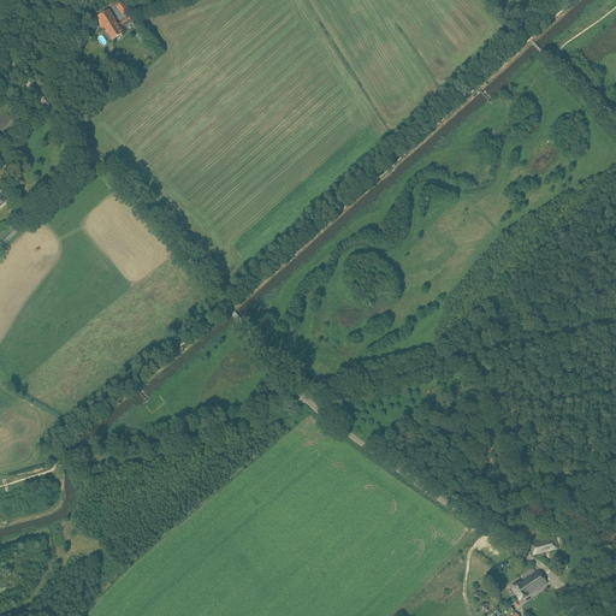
[(122,3),(117,6),(124,13),(128,10),(122,3)]
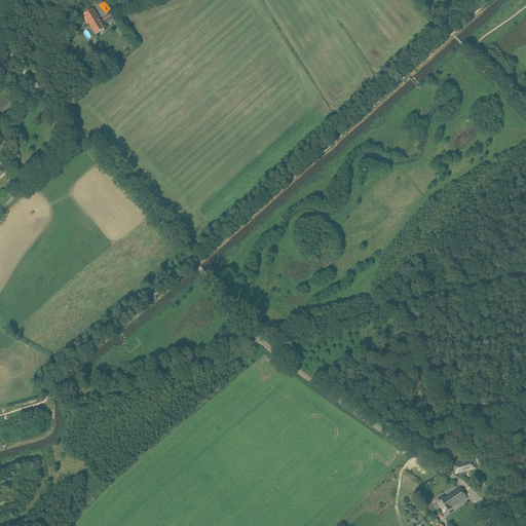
[(99,17),(96,13),(94,8),(82,15),(88,24),(89,24),(96,34),(105,28),(98,17),(99,17)]
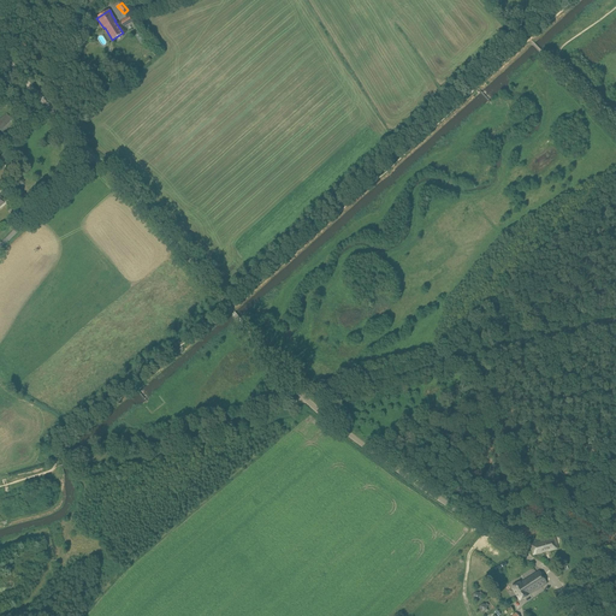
[(130,16),(120,21),(123,27),(134,22),(130,16)]
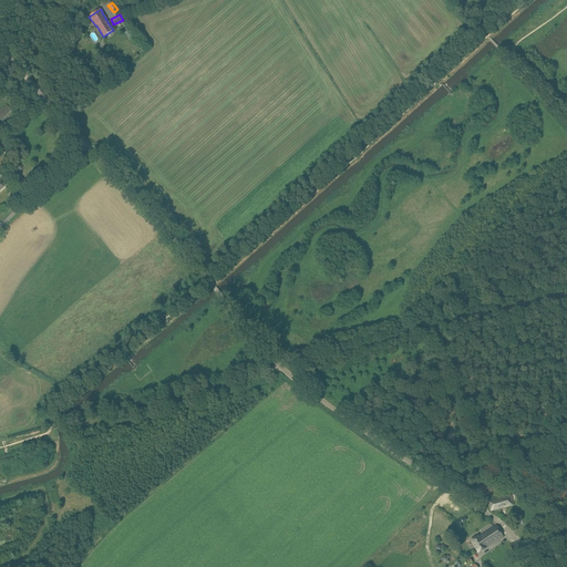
[(74,51),(69,57),(72,61),(78,55),(74,51)]
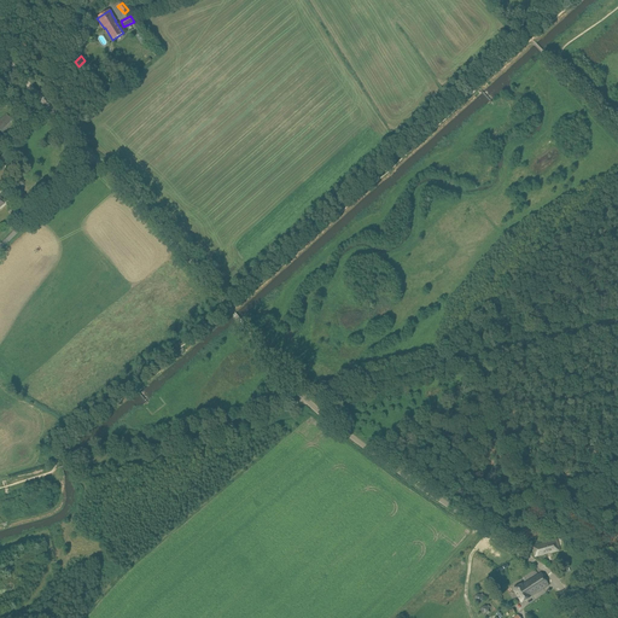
[(6,114),(3,118),(0,120),(0,130),(4,134),(15,123),(6,114)]
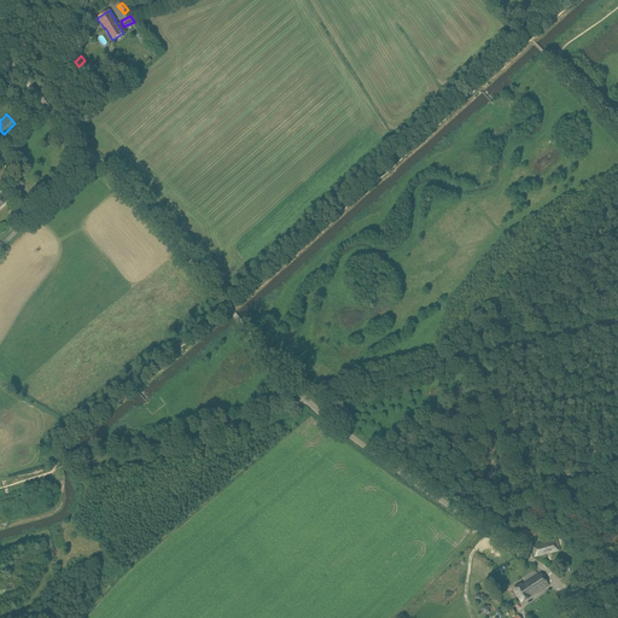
[(50,132),(44,141),(50,146),(56,135),(50,132)]
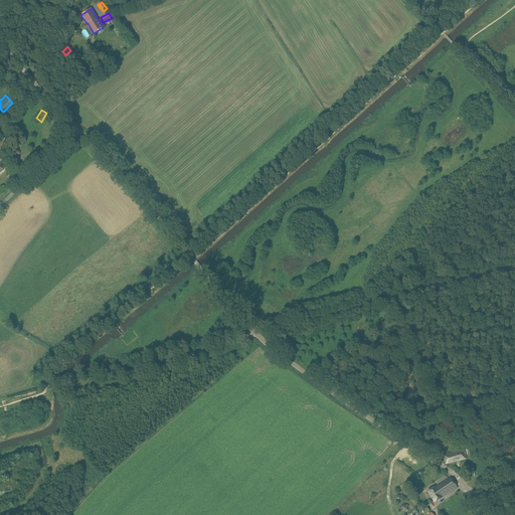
[(20,152),(17,149),(14,146),(11,148),(18,155),(20,152)]
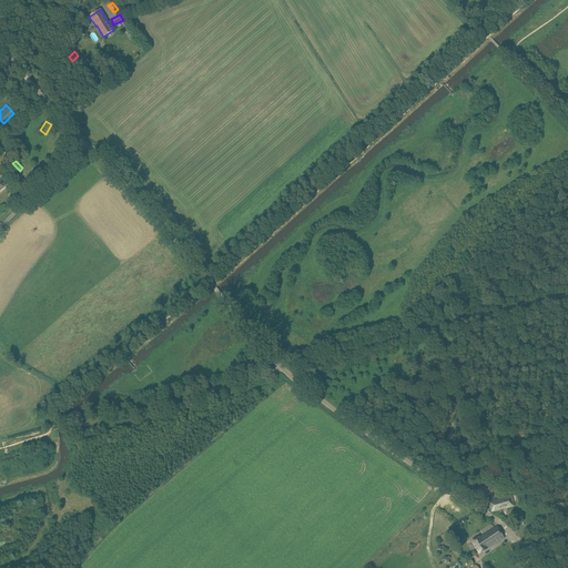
[(511,495),(494,500),(489,501),(492,511),(515,506),(511,495)]
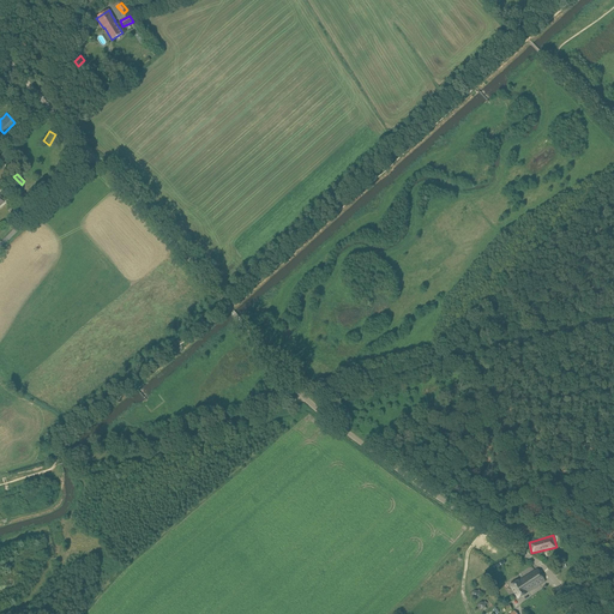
[(518,581),(513,583),(510,585),(518,599),(527,594),(525,593),(545,581),(537,569),(518,581)]
